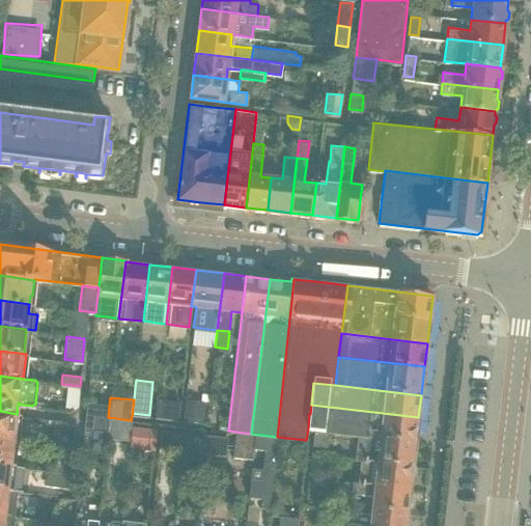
[(157,399),(155,415),(178,418),(179,407),(179,402),(180,399),(157,397),(157,399)]
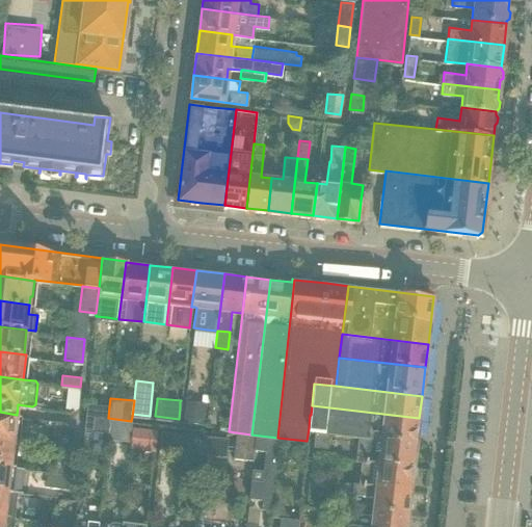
[(185,400),(183,420),(204,422),(207,401),(206,401),(185,399),(185,400)]
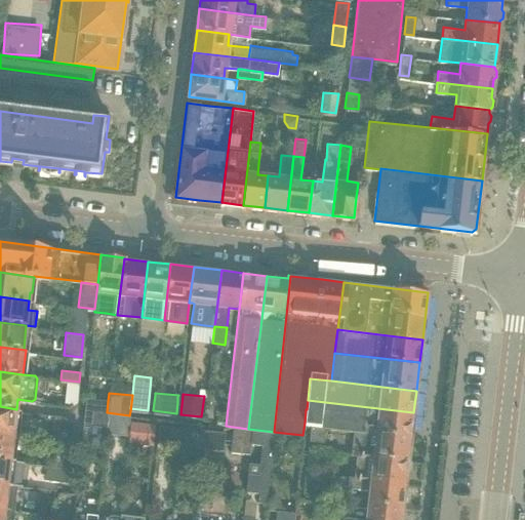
[(85,398),(84,410),(107,412),(108,401),(85,398)]
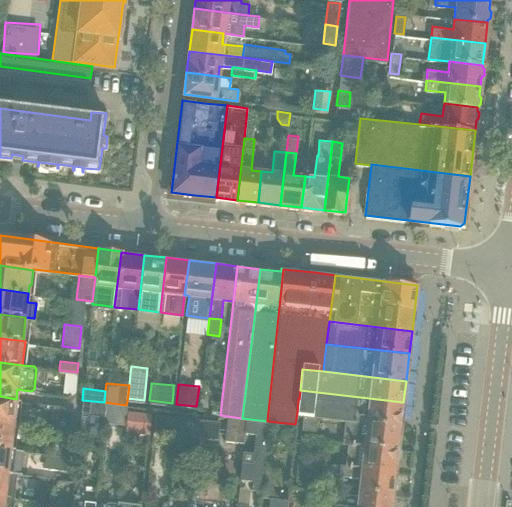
[(303,413),(316,415),(344,418),(400,424),(403,402),(300,390),(299,399),(298,399),(297,412),(303,413)]
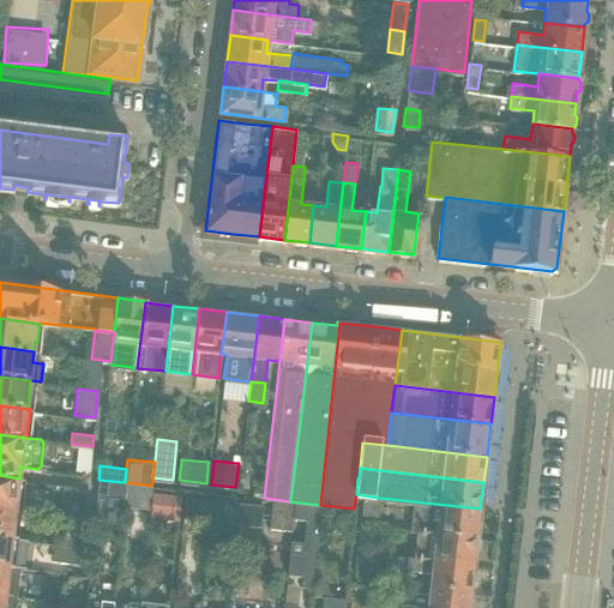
[(22,479),(19,479),(0,475),(0,505),(18,507),(22,479)]
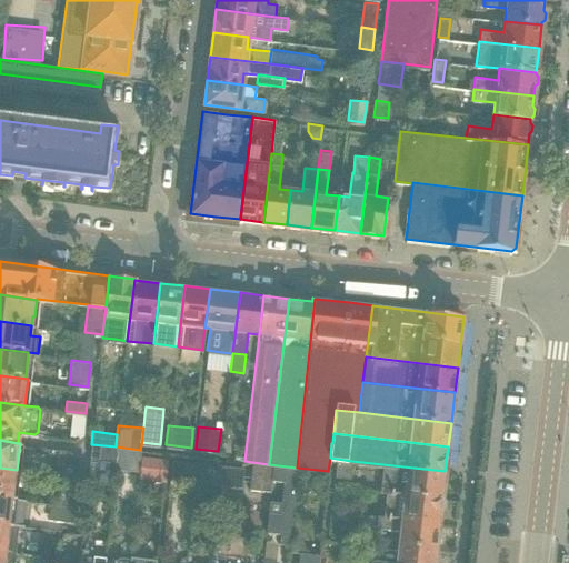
[(91,444),(90,458),(98,459),(115,461),(116,446),(91,444)]
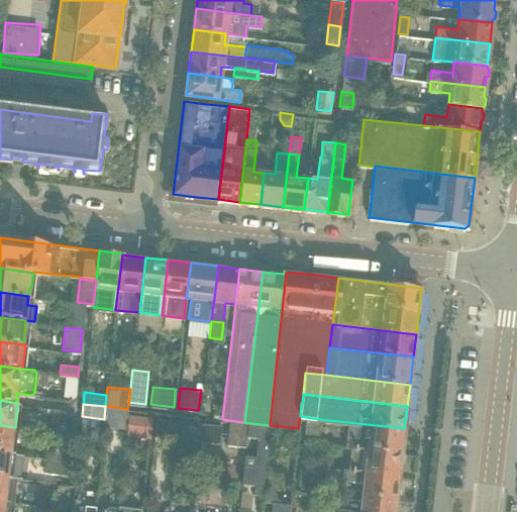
[(104,419),(103,421),(125,424),(127,409),(105,406),(104,419)]
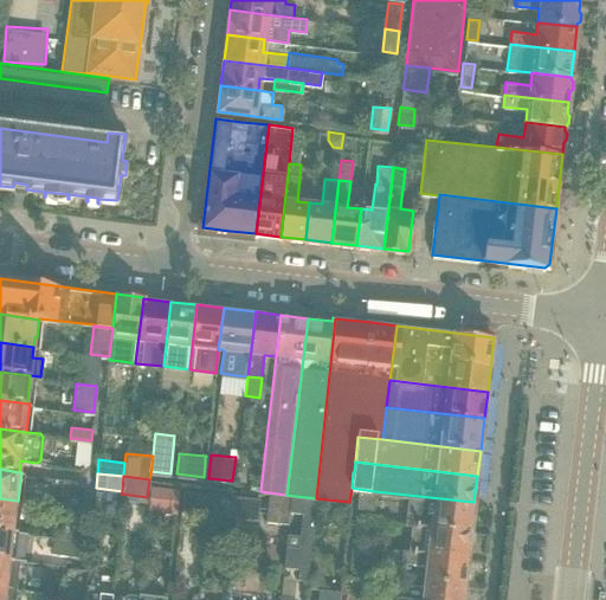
[(62,486),(59,505),(66,507),(82,508),(85,484),(70,477),(63,477),(62,485),(62,486)]
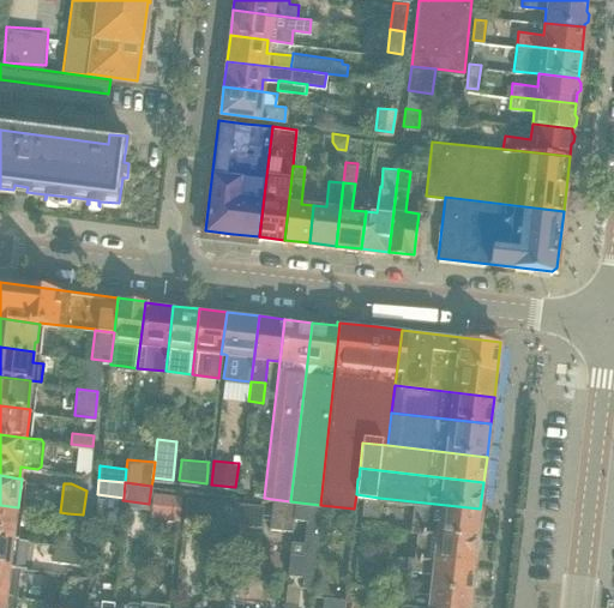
[(154,491),(150,516),(178,518),(180,494),(176,493),(174,493),(154,491)]
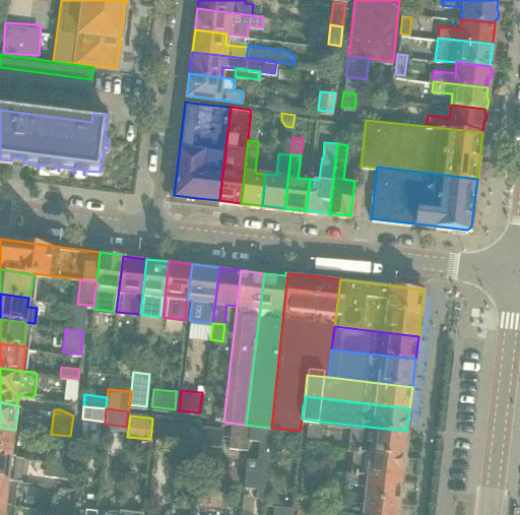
[(156,422),(155,437),(179,440),(180,427),(181,425),(181,422),(157,419),(156,422)]
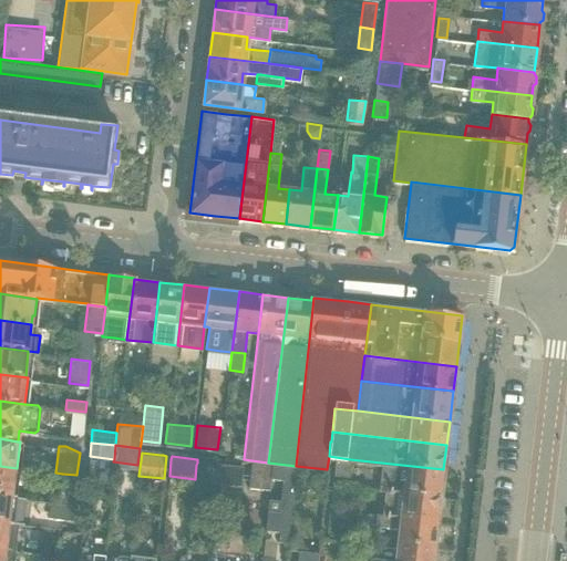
[(98,457),(94,479),(111,481),(113,461),(114,459),(98,457)]
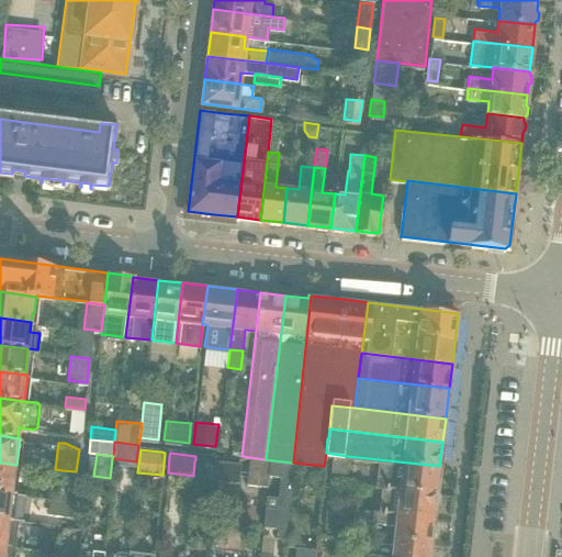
[(333,454),(332,469),(345,470),(347,456),(333,454)]
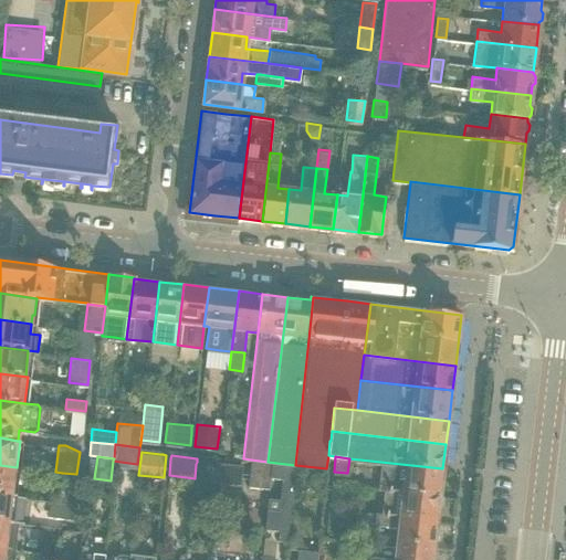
[(196,464),(195,478),(219,482),(221,466),(221,465),(221,462),(197,458),(197,462),(196,464)]
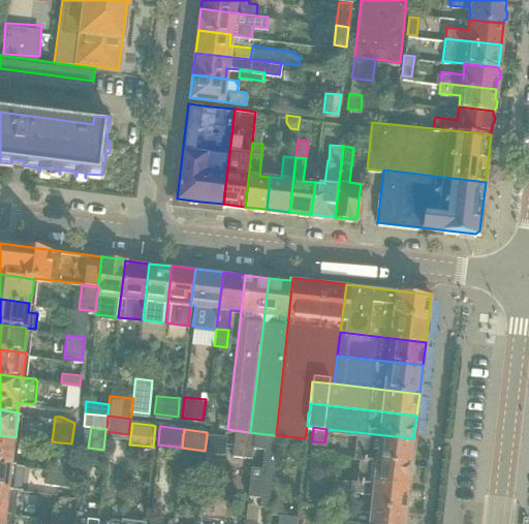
[(235,430),(231,453),(251,456),(252,444),(253,432),(250,432),(235,430)]
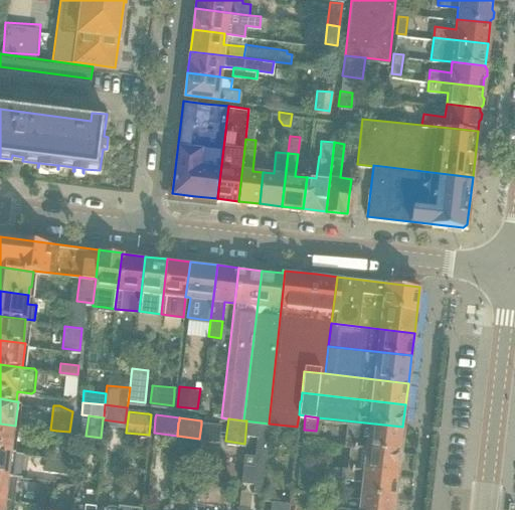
[(201,425),(199,439),(218,441),(219,427),(220,426),(220,422),(201,420),(201,423),(201,425)]
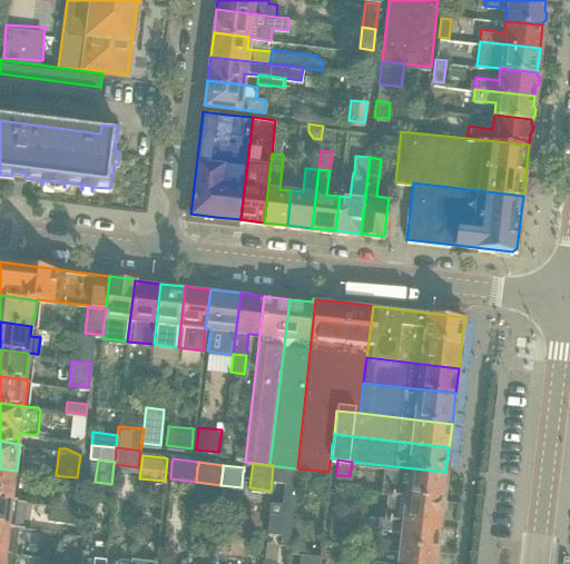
[(267,532),(264,558),(269,560),(273,532),(281,533),(279,543),(290,544),(297,468),(273,465),(272,478),(284,481),(281,513),(271,512),(268,512),(266,532),(267,532)]
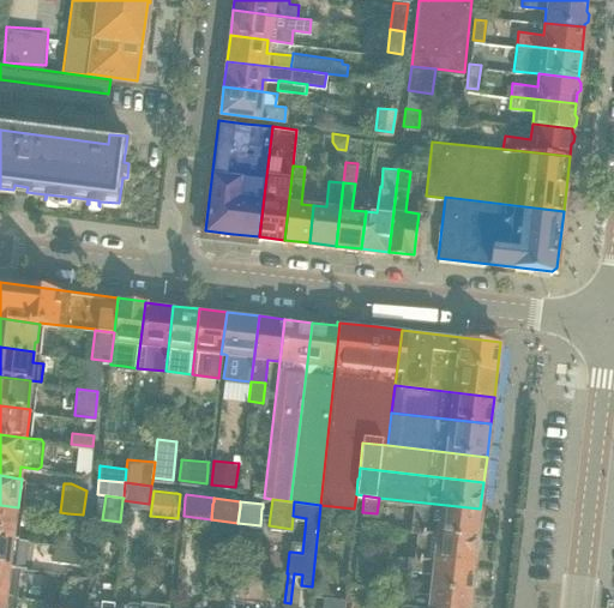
[(477,536),(480,509),(413,501),(410,529),(417,529),(477,536)]
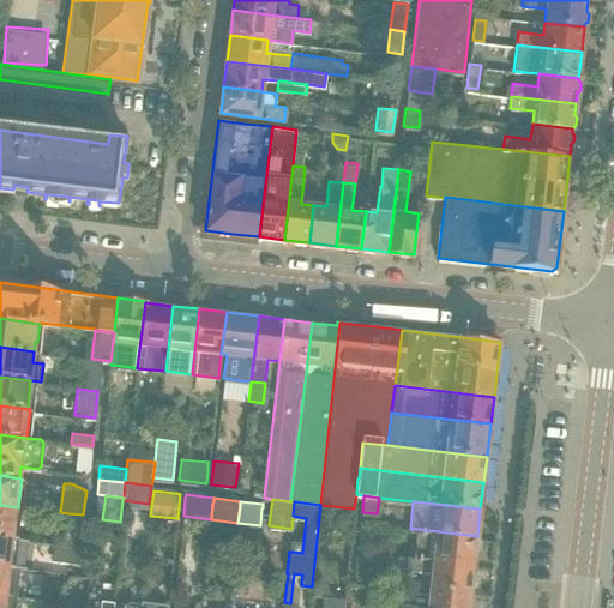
[(0,534),(16,536),(18,507),(0,505),(0,534)]
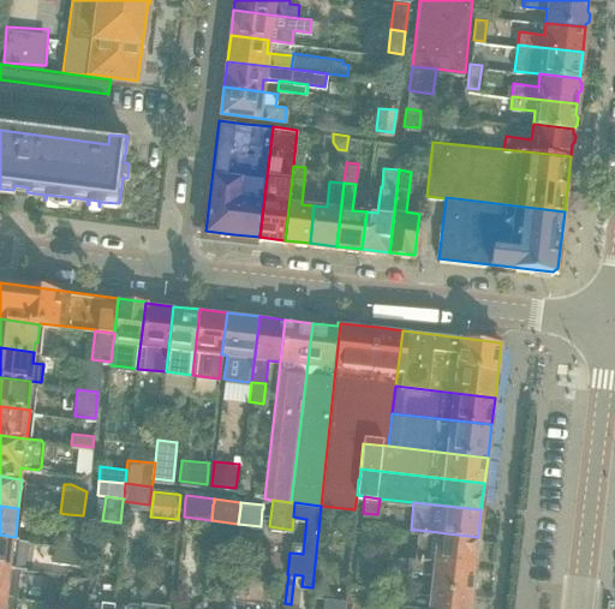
[(67,514),(64,543),(82,544),(85,517),(83,515),(67,514)]
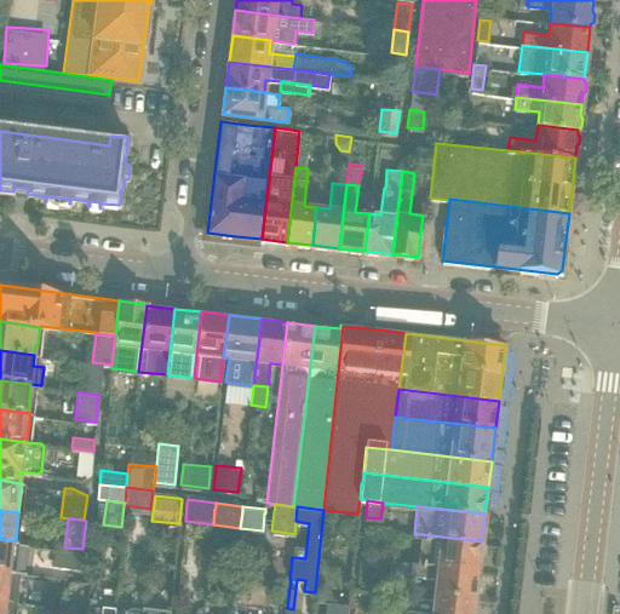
[(422,534),(418,562),(478,569),(480,555),(483,552),(483,546),(481,544),(482,541),(422,534)]
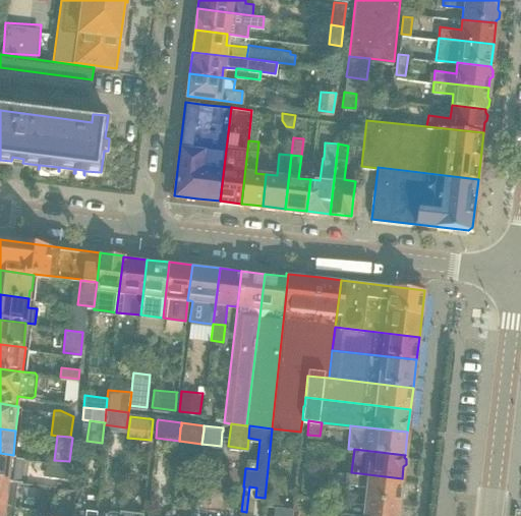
[(0,477),(10,479),(17,480),(19,480),(21,466),(22,458),(13,457),(13,455),(0,453),(0,477)]
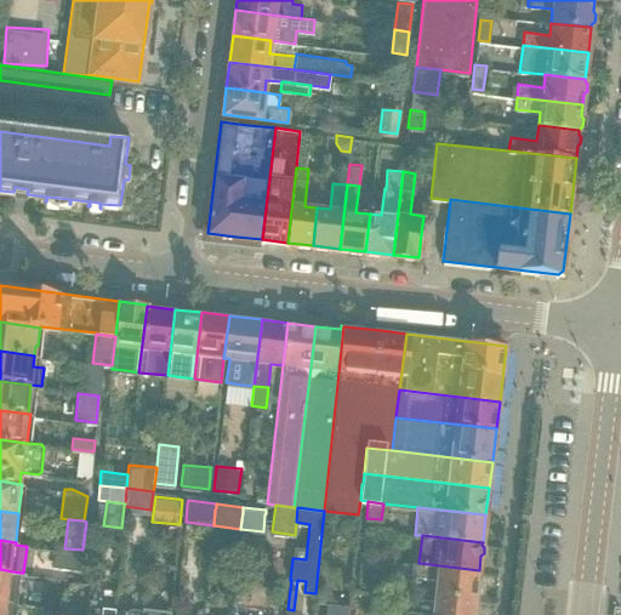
[(83,550),(64,548),(64,550),(53,548),(52,565),(80,569),(83,550)]
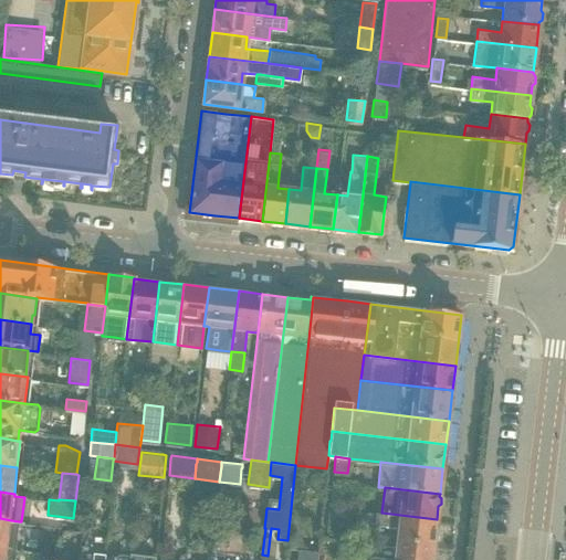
[(356,509),(355,520),(374,522),(375,511),(356,509)]
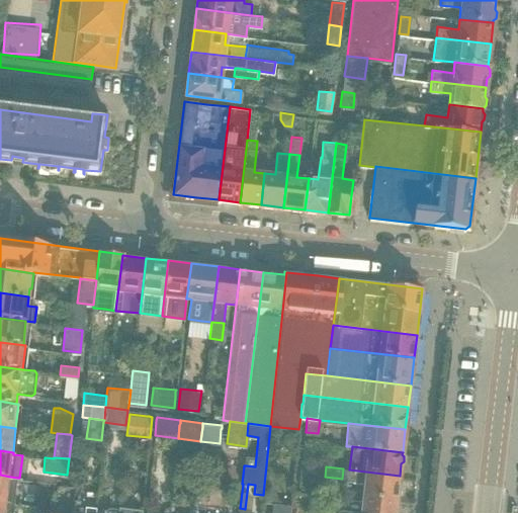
[(364,481),(362,496),(397,500),(398,495),(400,493),(401,488),(399,485),(400,476),(343,468),(342,479),(364,481)]
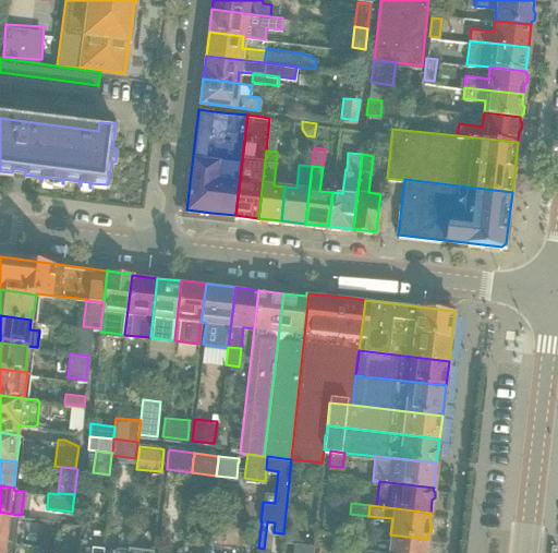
[(19,515),(11,514),(0,512),(0,539),(15,541),(19,515)]
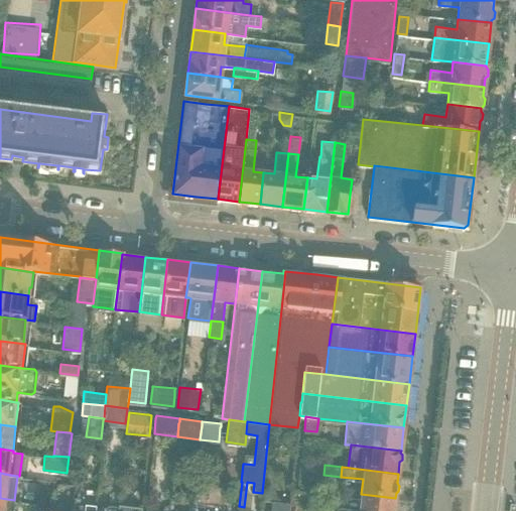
[(37,489),(35,502),(41,503),(48,490),(37,489)]
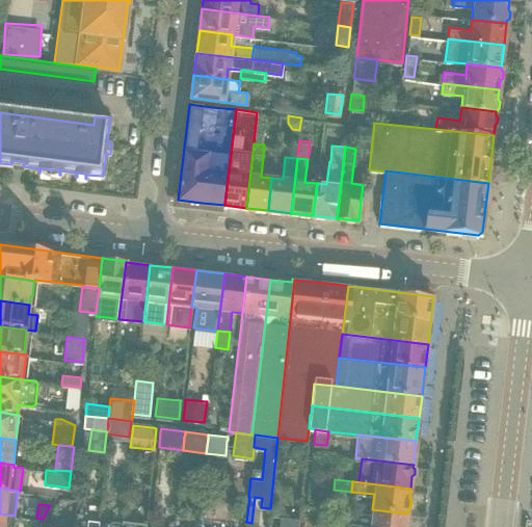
[(405,526),(407,514),(372,509),(371,524),(348,522),(347,526),(405,526)]
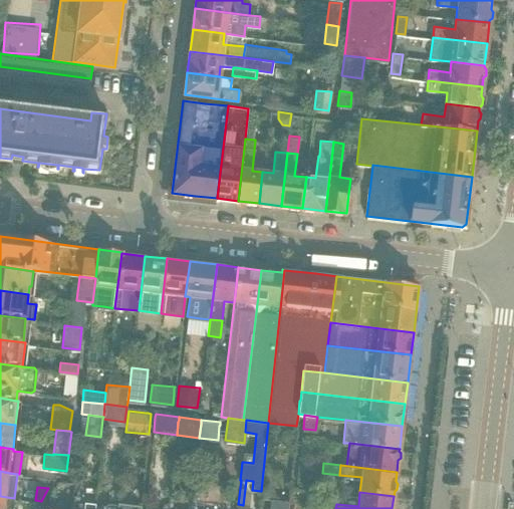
[(12,508),(14,498),(0,496),(0,508),(12,508)]
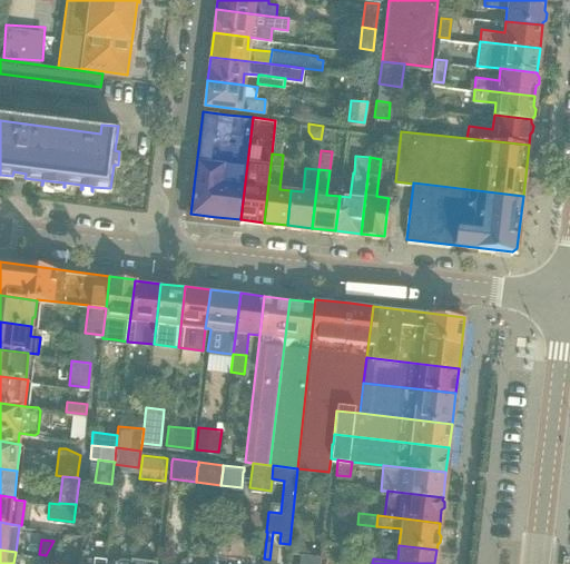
[(318,563),(320,554),(305,553),(304,563),(300,562),(298,563),(318,563)]
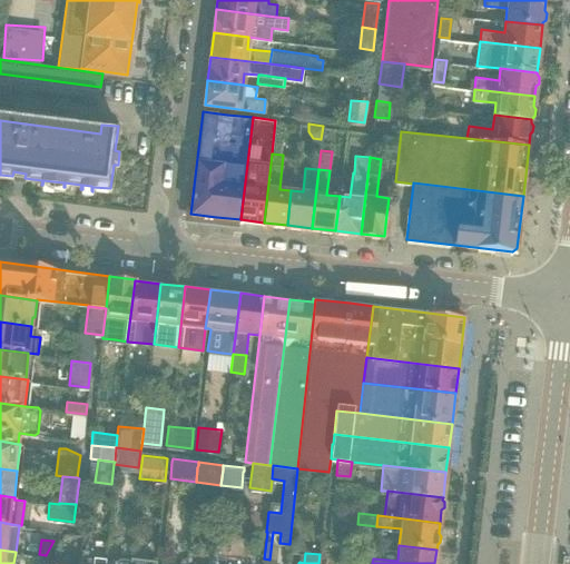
[(78,563),(102,563),(105,558),(105,557),(105,556),(79,554),(79,555),(79,557),(78,563)]
